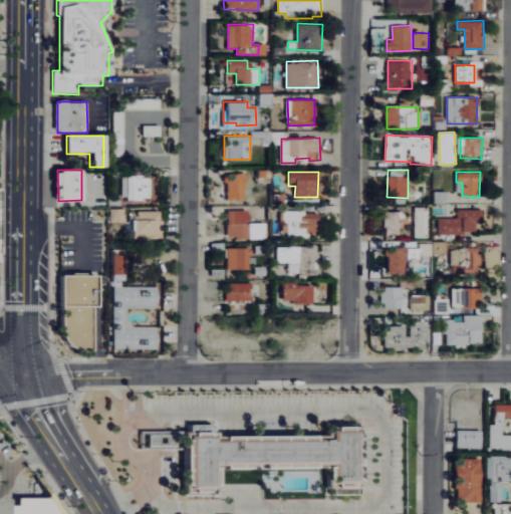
[(226,199),(245,199),(245,174),(227,173),(226,199)]
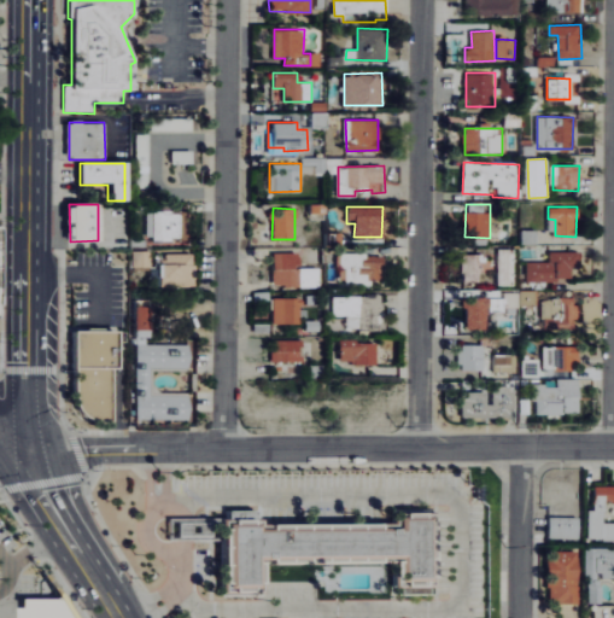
[(498,285),(516,285),(516,249),(500,249),(498,285)]
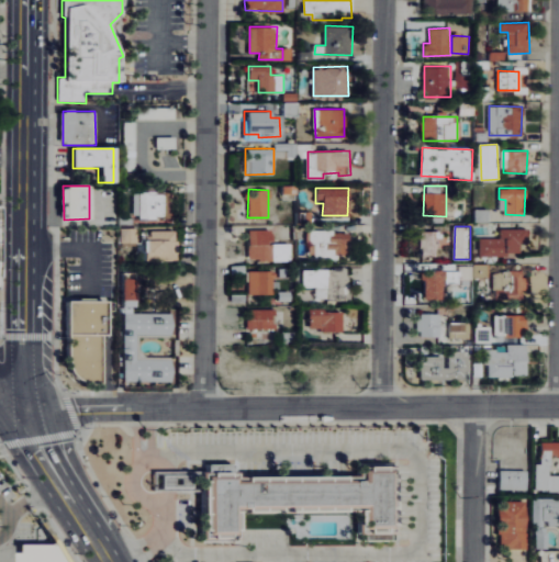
[(121,243),(138,243),(137,228),(121,228),(121,243)]
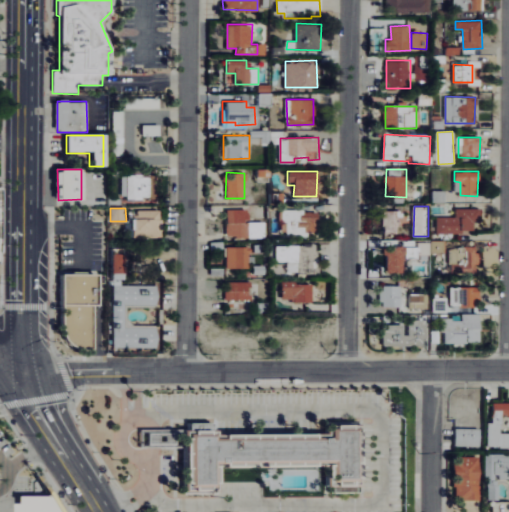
[(455,217),(437,217),(437,233),(463,233),(463,229),(478,230),(479,208),(455,208),(455,217)]
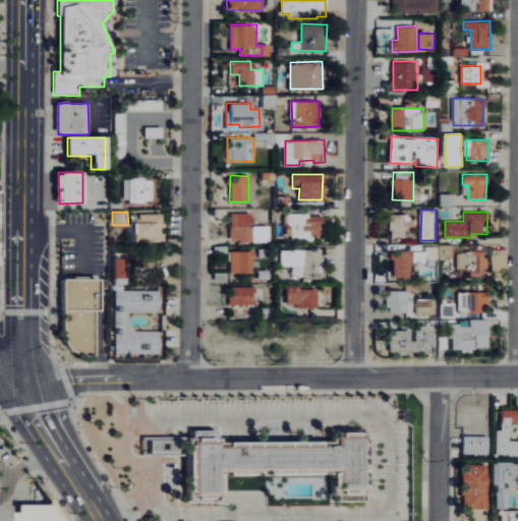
[(270,226),(252,226),(251,213),(229,213),(230,241),(270,241),(270,226)]
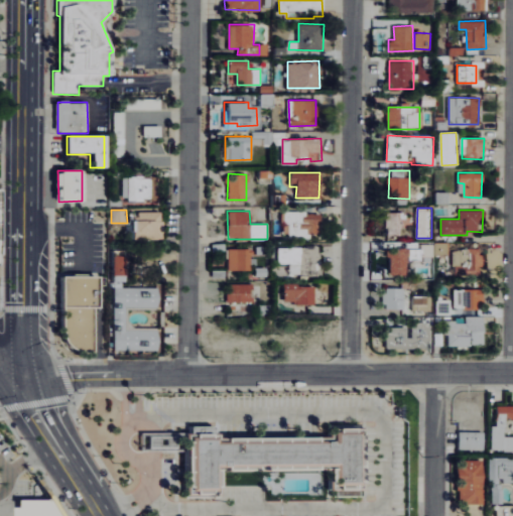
[(162,212),(138,212),(138,220),(131,220),(132,240),(154,239),(154,232),(163,232),(162,212)]
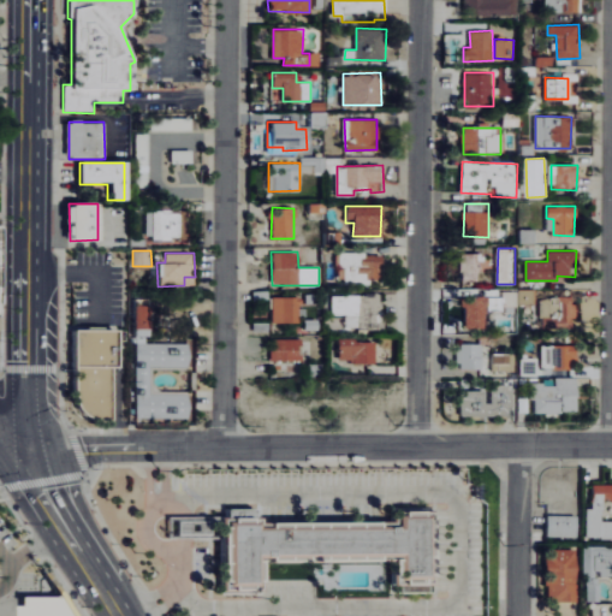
[(339,254),(339,267),(349,267),(349,274),(367,273),(368,280),(382,279),(381,253),(339,254)]
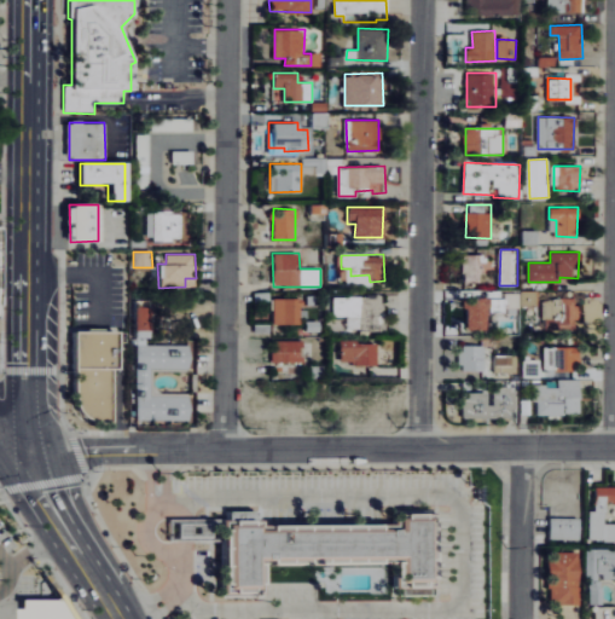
[(463,282),(483,282),(485,254),(464,254),(463,282)]
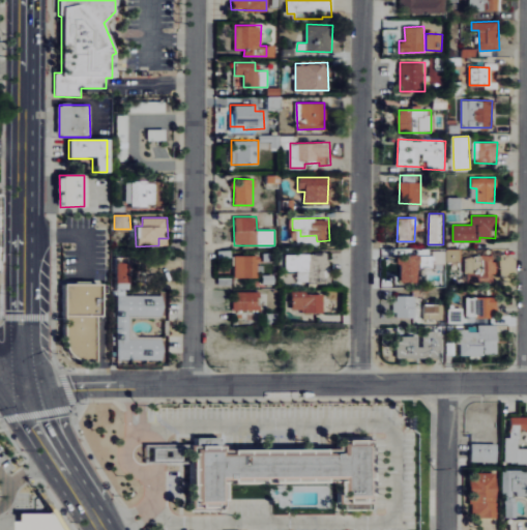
[(462,249),(447,249),(448,262),(463,261),(462,249)]
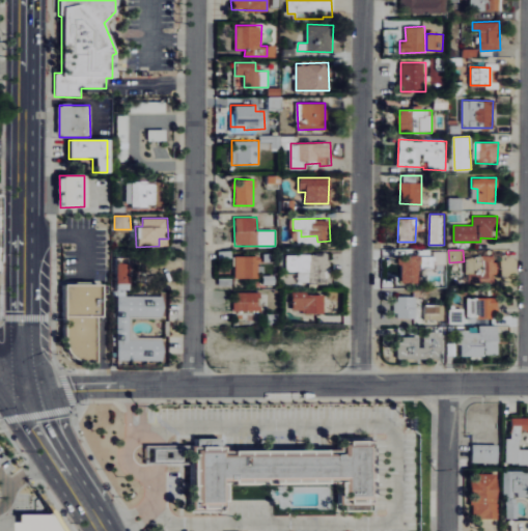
[(419,282),(419,268),(437,268),(437,263),(447,263),(447,251),(435,251),(435,255),(400,256),(400,282),(419,282)]
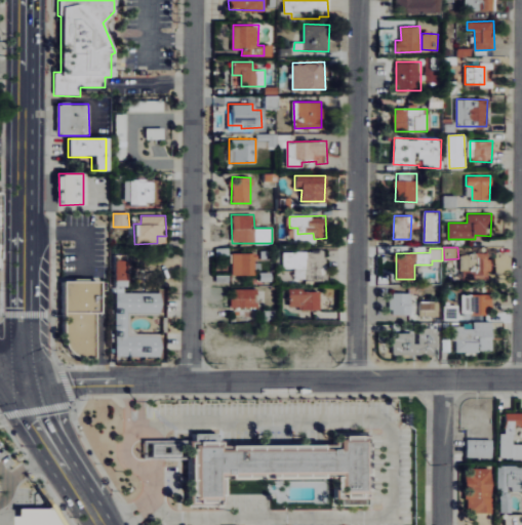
[(232,274),(255,275),(255,253),(232,252),(232,274)]
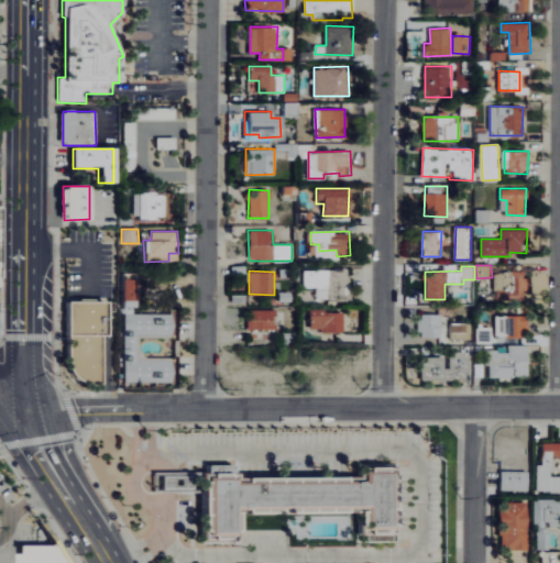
[(526,272),(496,272),(495,300),(525,300),(526,272)]
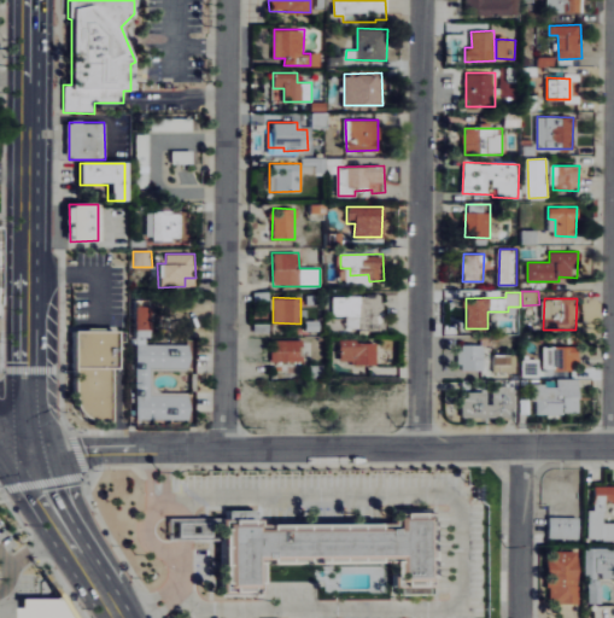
[(72,332),(72,395),(74,403),(79,412),(87,418),(98,421),(104,423),(110,423),(110,367),(116,367),(116,332),(72,332)]
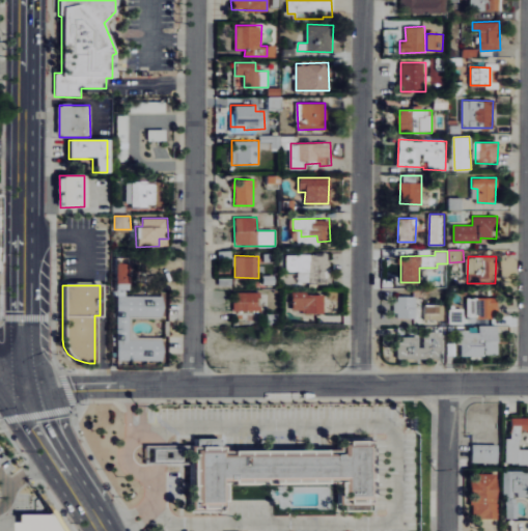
[(233,310),(259,310),(259,291),(233,292),(233,310)]
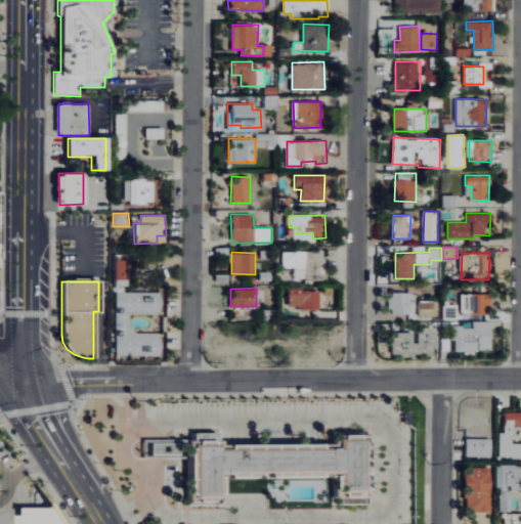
[(318,290),(288,289),(287,307),(318,308),(318,290)]
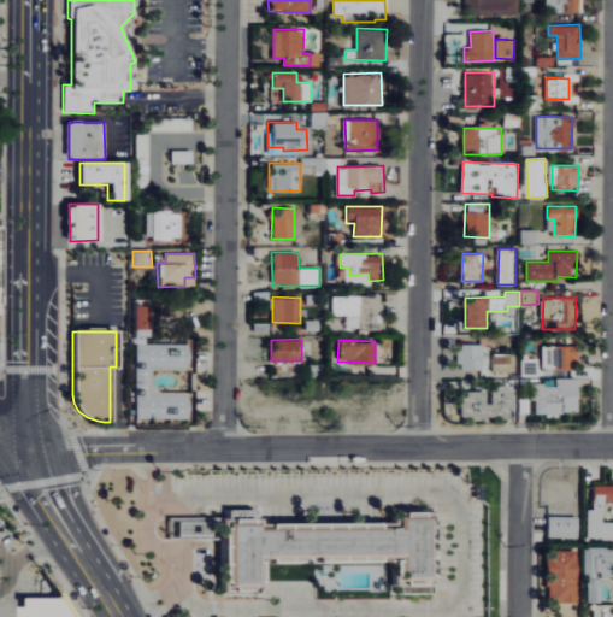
[(187,344),(134,344),(135,418),(187,418),(187,392),(151,393),(151,368),(187,368),(187,344)]
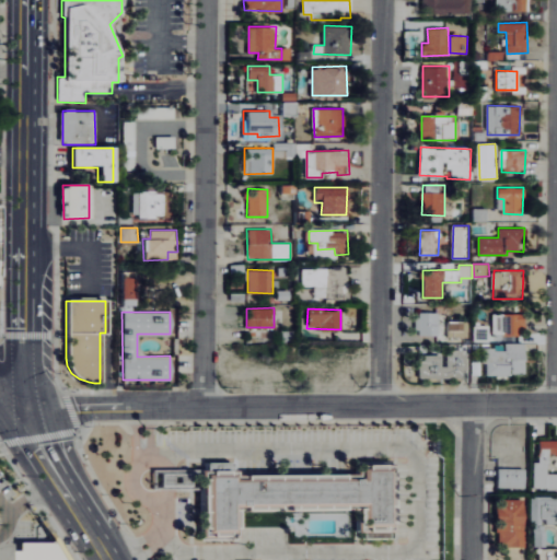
[(439,312),(417,312),(417,335),(439,336),(439,312)]
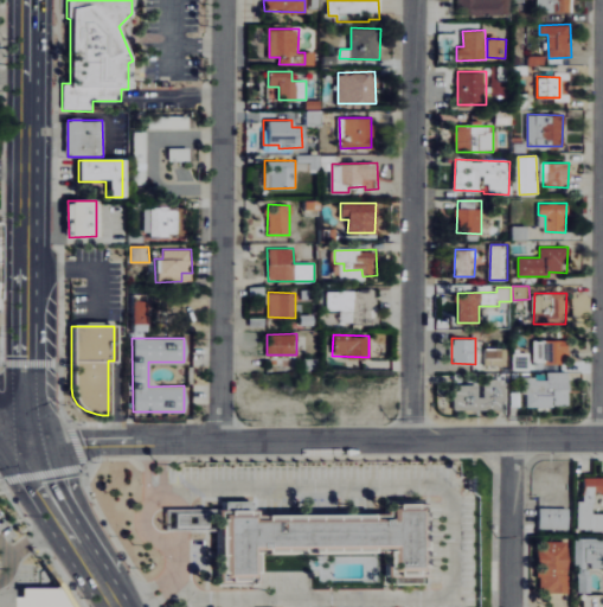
[(569,340),(534,339),(534,362),(569,363),(569,340)]
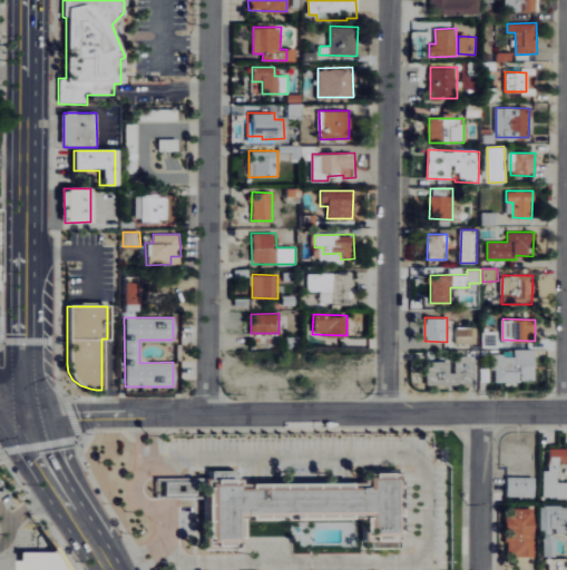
[(478,344),(478,327),(456,326),(456,343),(478,344)]
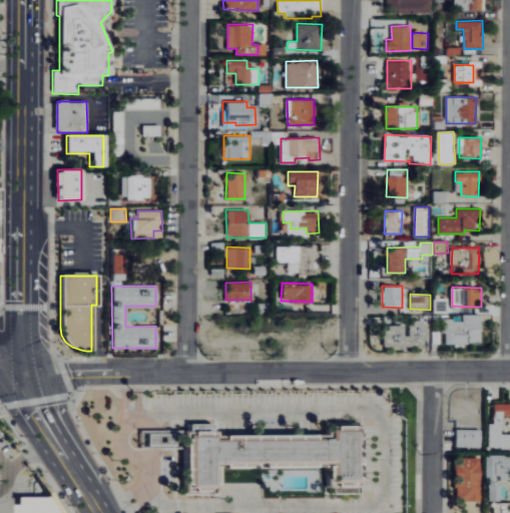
[(481,315),(462,315),(462,320),(441,320),(441,333),(445,333),(445,344),(480,344),(481,315)]
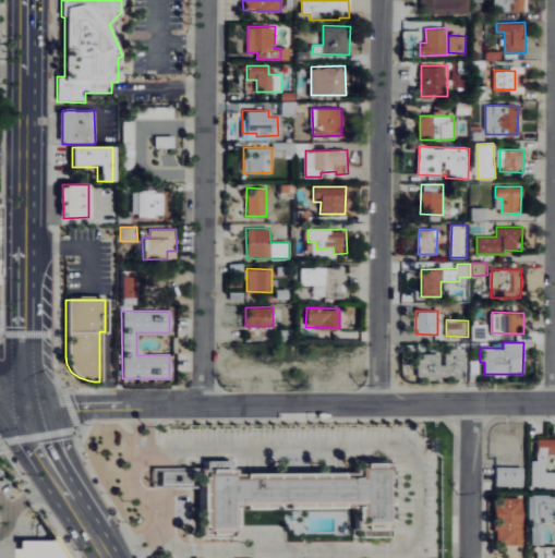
[(449,353),(417,353),(415,377),(465,378),(465,348),(449,348),(449,353)]
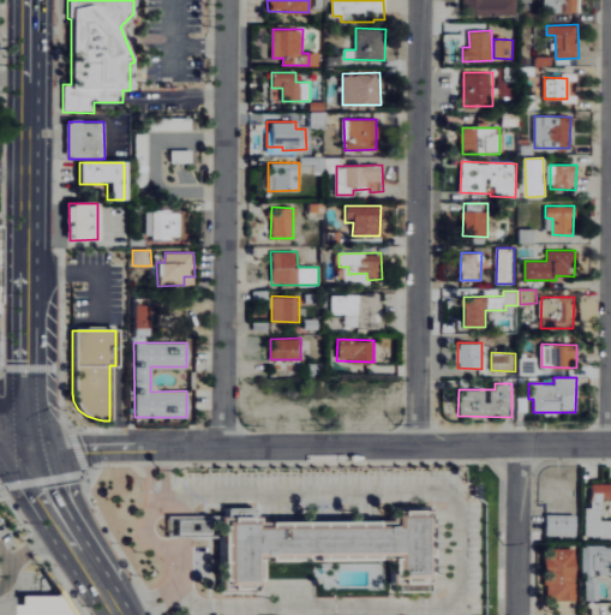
[(610,519),(601,520),(601,500),(610,499),(610,483),(591,483),(591,508),(586,508),(586,537),(610,537),(610,519)]
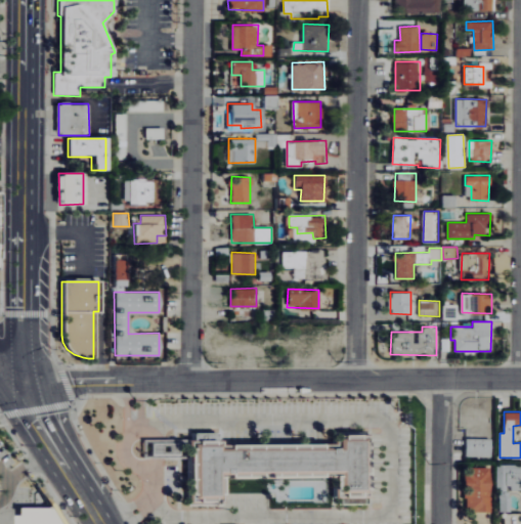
[(366,433),(367,506),(339,506),(338,477),(224,478),(224,509),(190,509),(189,457),(144,459),(144,440),(190,439),(190,432),(226,432),(226,444),(334,443),(334,434),(366,433)]
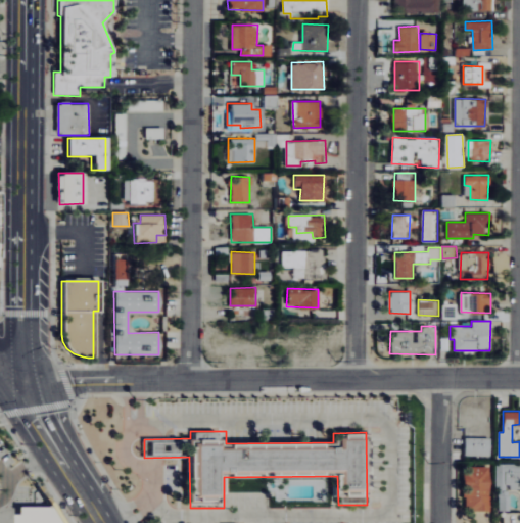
[(490,456),(490,438),(464,437),(464,456),(490,456)]
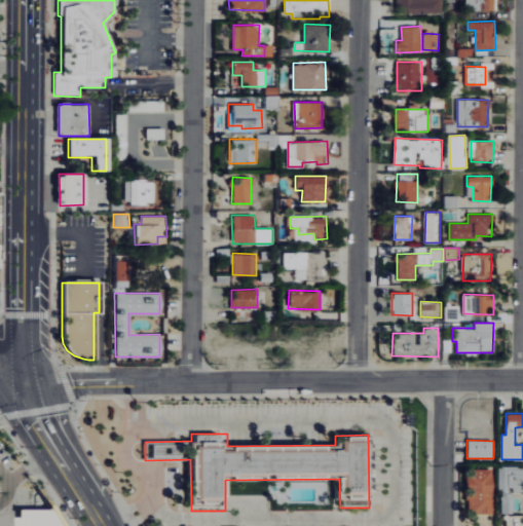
[(522,466),(501,466),(501,514),(513,514),(514,492),(522,492),(522,466)]
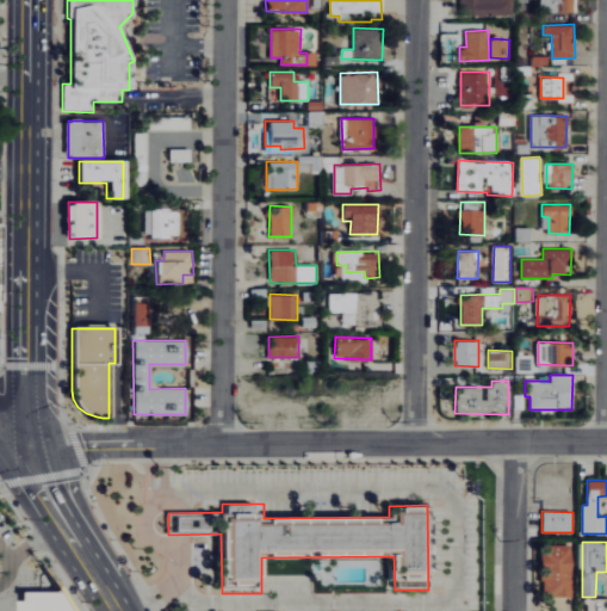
[(571,544),(539,545),(540,597),(571,597),(571,544)]
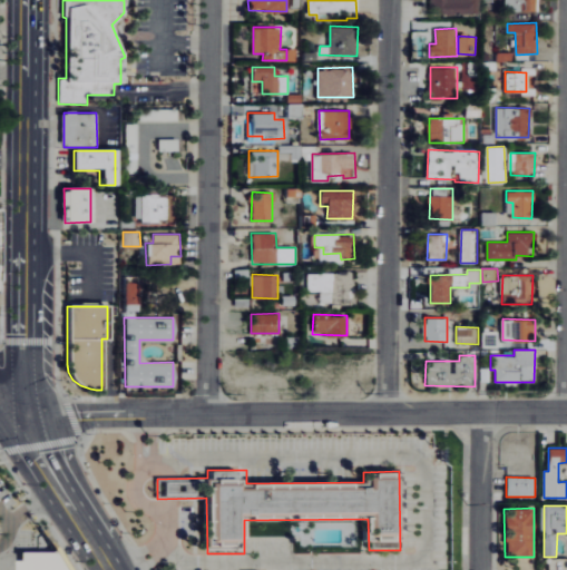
[(0,569),(0,552),(5,553),(5,560),(18,560),(18,552),(50,552),(55,549),(67,569),(0,569)]
